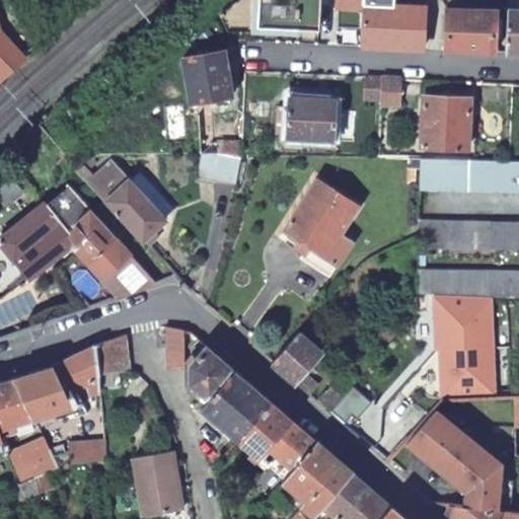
[(258,24),(261,0),(233,0),(215,14),(224,29),(298,33),(299,27),(258,24)]
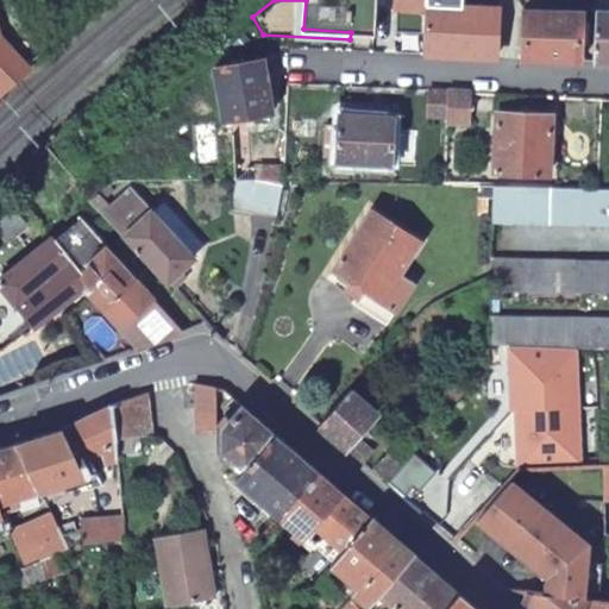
[(377,33),(378,0),(306,0),(303,29),(351,32),(377,33)]
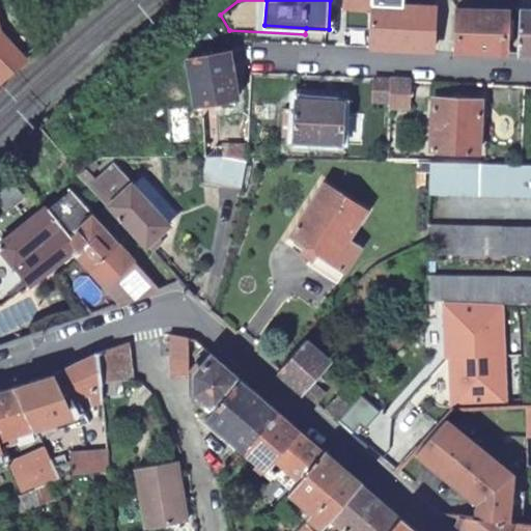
[(346,0),(345,26),(369,27),(371,3),(370,0),(346,0)]
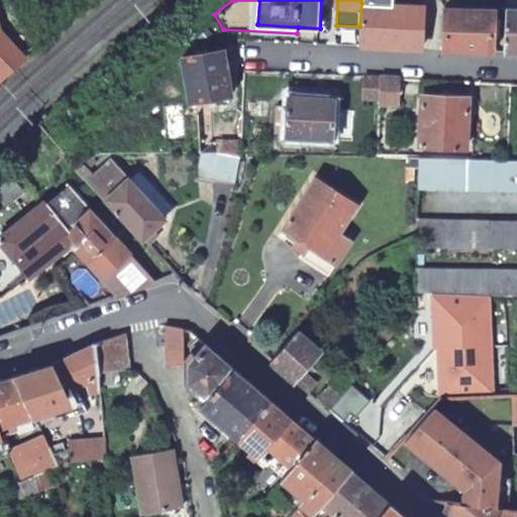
[(501,53),(516,53),(516,5),(514,6),(514,0),(504,0),(503,18),(503,26),(501,53)]
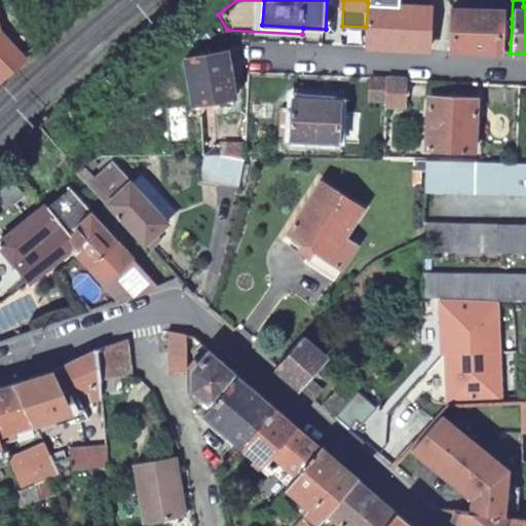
[(365,46),(426,49),(427,5),(406,4),(368,3),(366,27),(365,46)]
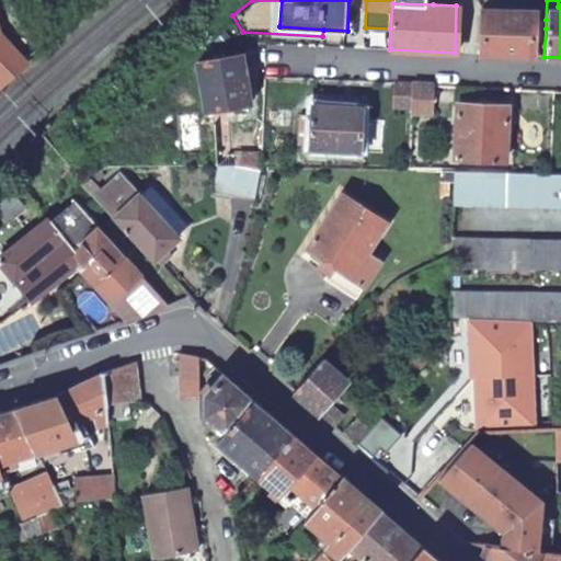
[(536,9),(482,7),(479,54),(534,56),(535,29),(546,29),(546,20),(536,19),(536,9)]
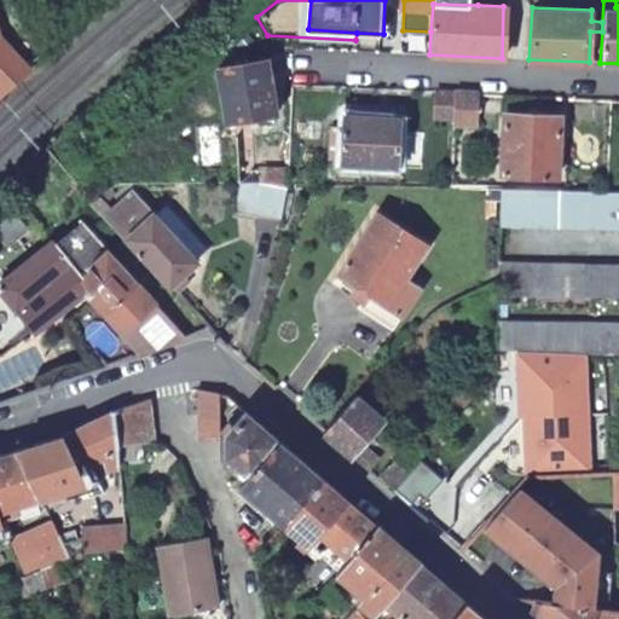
[(0,93),(29,69),(28,68),(1,34),(0,30),(0,93)]
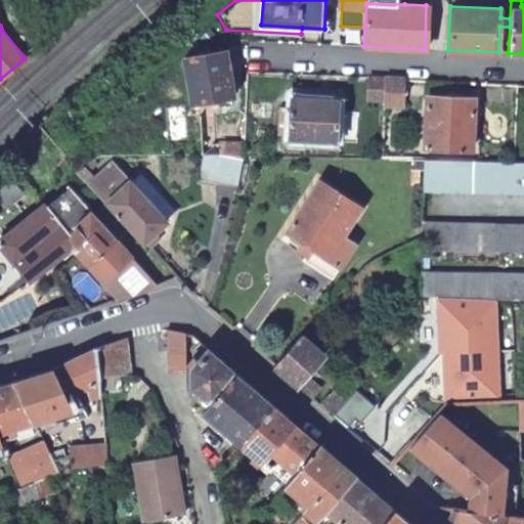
[(219,49),(185,54),(191,98),(226,93),(219,49)]
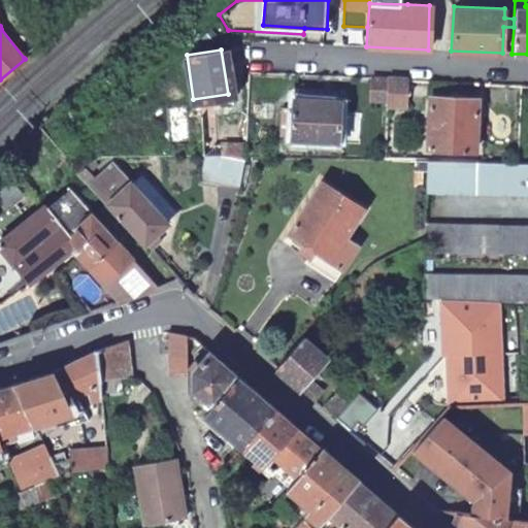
[(388,77),(371,76),(370,98),(387,99),(388,77)]
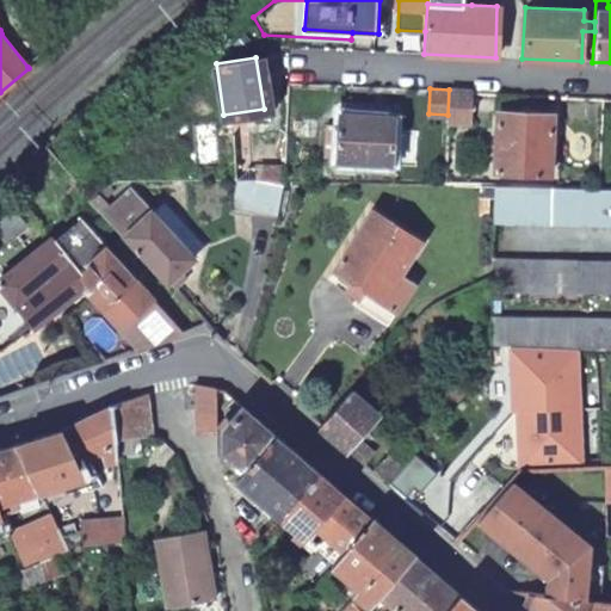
[(448,115),(448,117),(470,117),(471,91),(449,90),(448,115)]
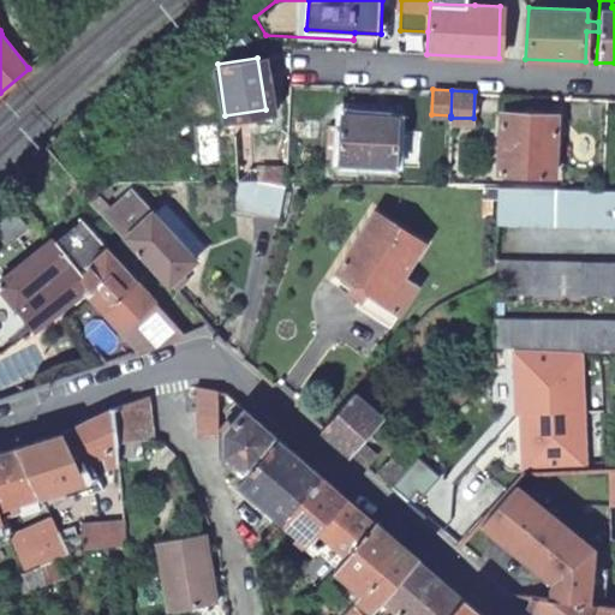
[(393,117),(341,113),(340,125),(326,124),(324,145),(336,147),(336,154),(392,156),(393,117)]
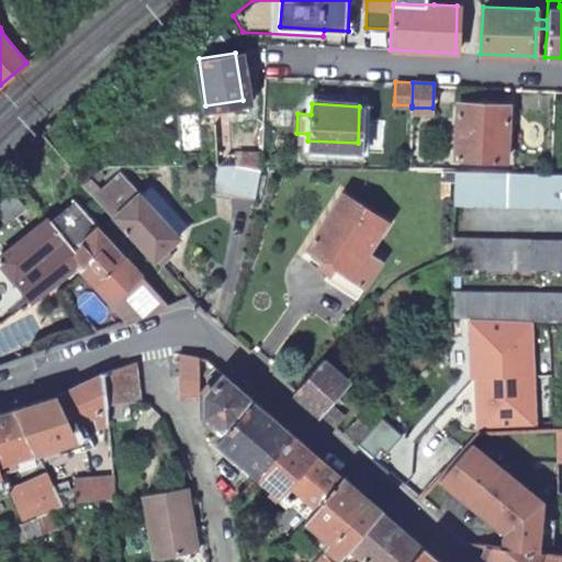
[(505,103),(458,103),(456,157),(504,158),(505,103)]
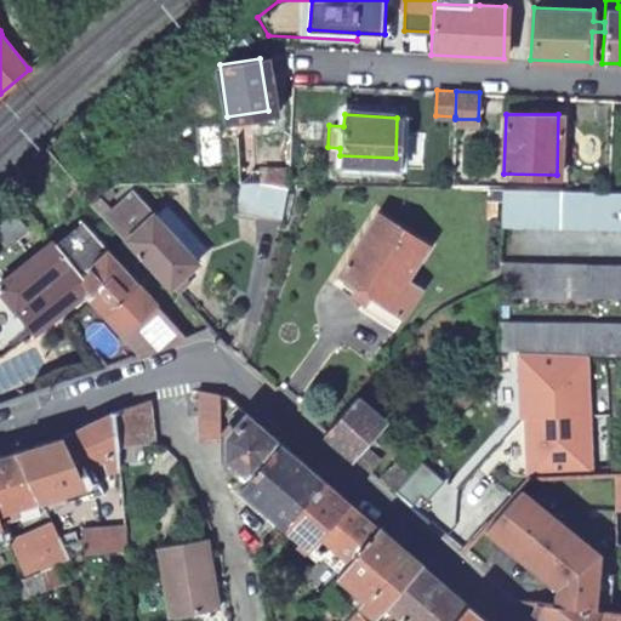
[(240,136),(240,181),(260,181),(286,181),(286,169),(268,169),(257,159),(258,136),(240,136)]
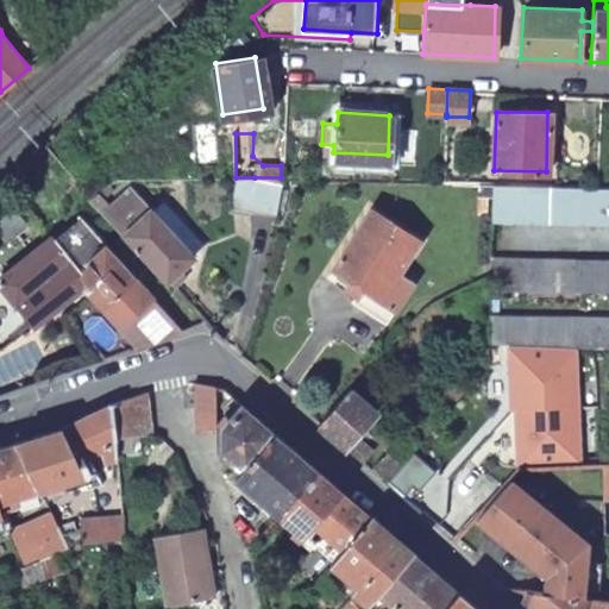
[(275,215),(283,177),(281,177),(255,177),(249,211),(275,215)]
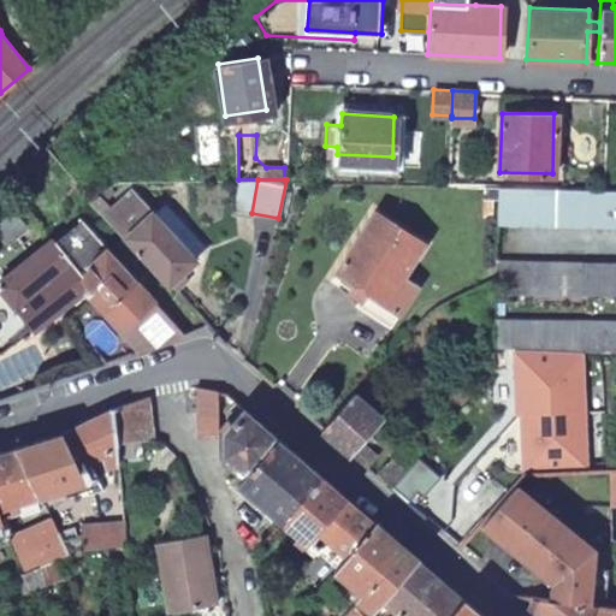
[(499,188),(498,218),(615,223),(615,191),(604,191),(499,188)]
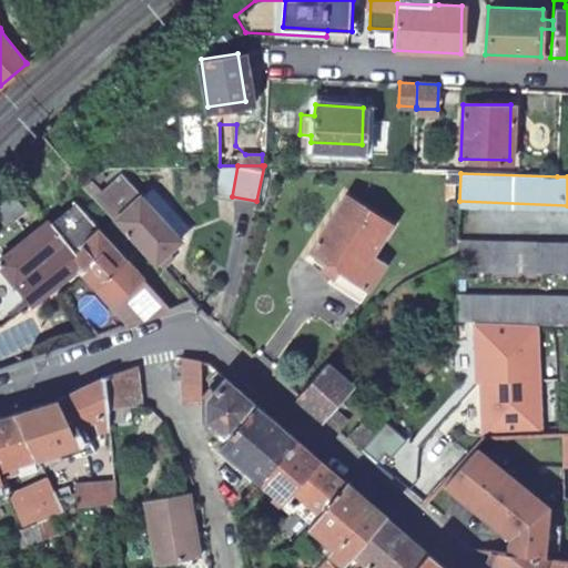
[(123,175),(98,199),(155,262),(181,236),(123,175)]
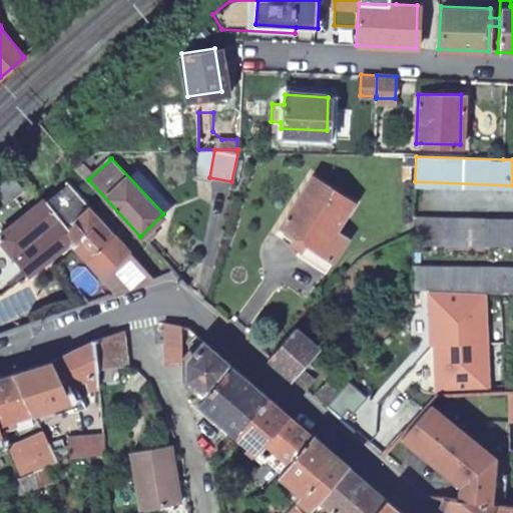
[(334,233),(352,205),(309,177),(272,235),(295,250),(297,251),(302,243),(320,254),(334,233)]
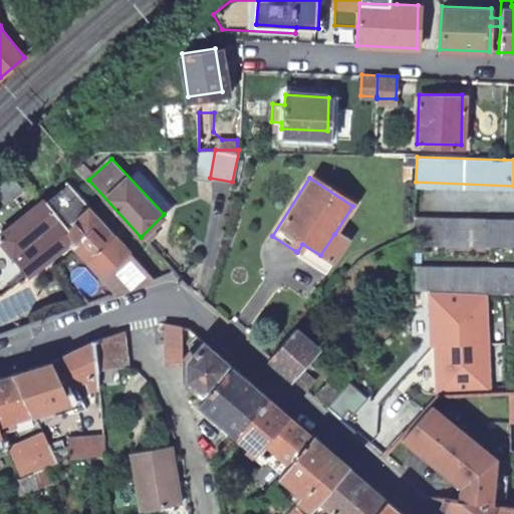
[(156,280),(67,181),(44,199),(76,238),(72,241),(118,293),(156,280)]
